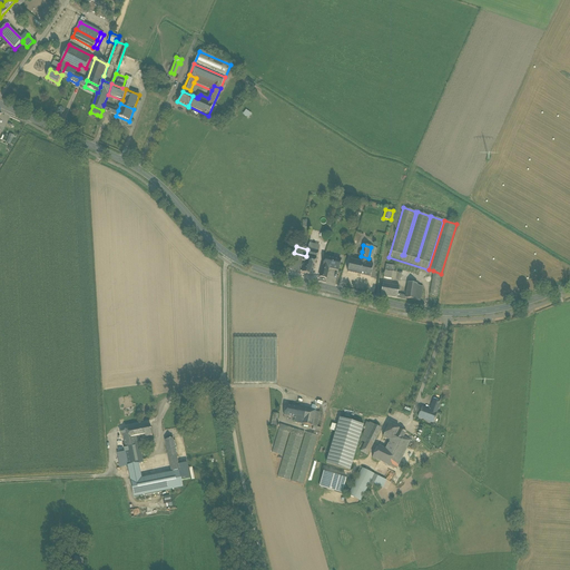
[(318,252),(308,249),(307,249),(306,256),(316,259),(318,252)]
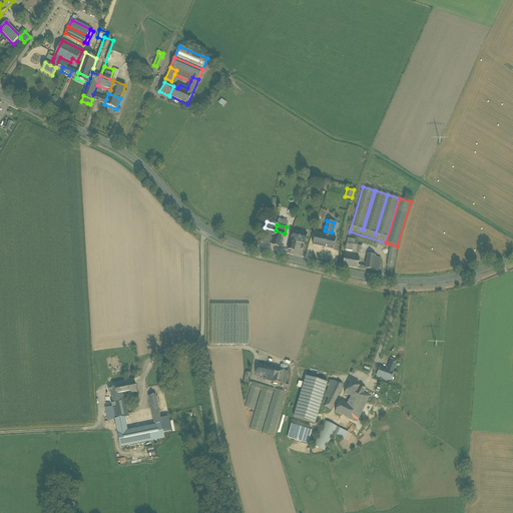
[(276,230),(265,227),(261,243),(271,245),(276,230)]
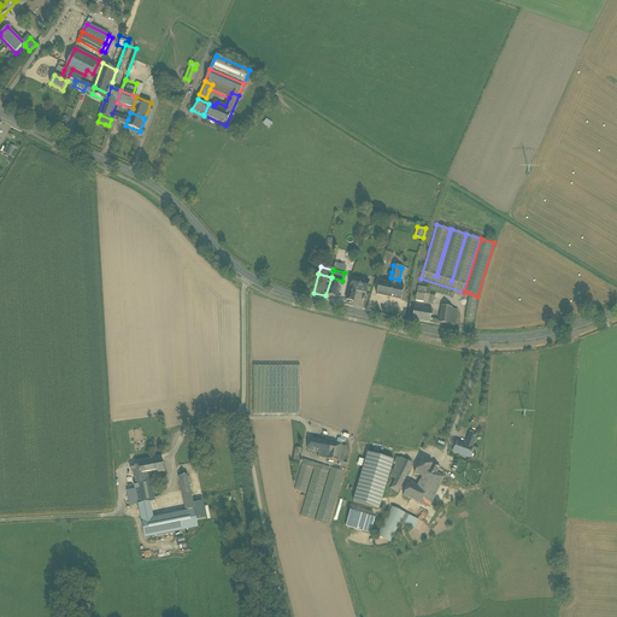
[(342,281),(331,277),(325,295),(338,299),(342,281)]
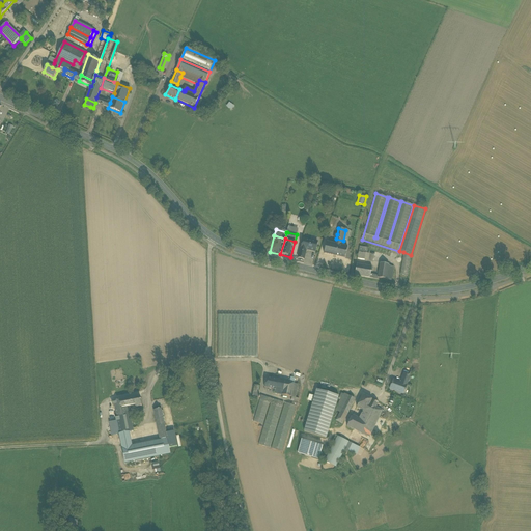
[(336,239),(335,245),(327,243),(324,254),(345,258),(347,247),(340,246),(340,244),(342,245),(343,241),(336,239)]
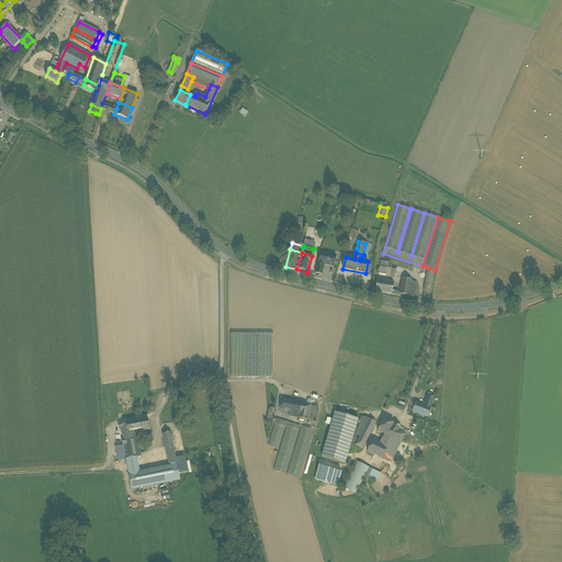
[(332,255),(329,255),(328,255),(321,254),(318,262),(317,262),(315,273),(322,274),(324,266),(325,265),(334,267),(336,257),(333,256),(332,255)]
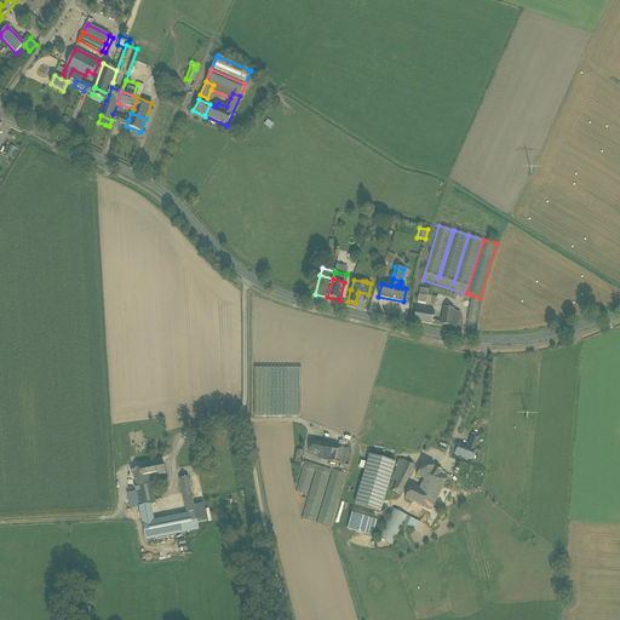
[(457,292),(432,283),(430,288),(430,292),(447,297),(454,299),(457,292)]
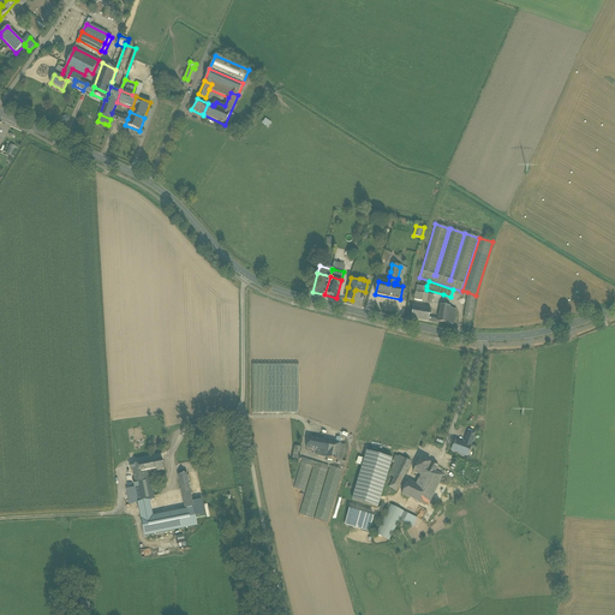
[(427,287),(417,286),(415,300),(422,302),(423,293),(425,294),(427,287)]
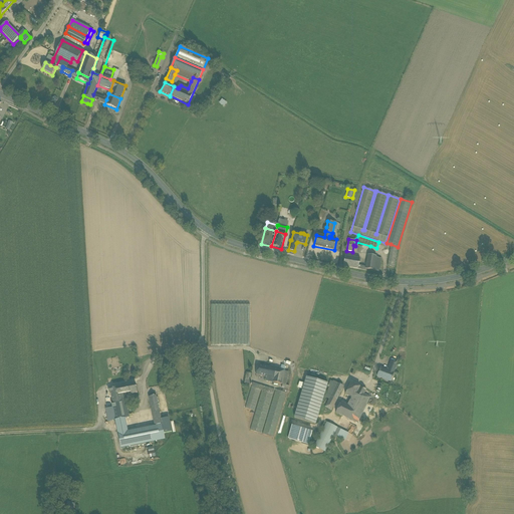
[(362,244),(356,243),(355,246),(353,245),(352,252),(361,253),(362,244)]
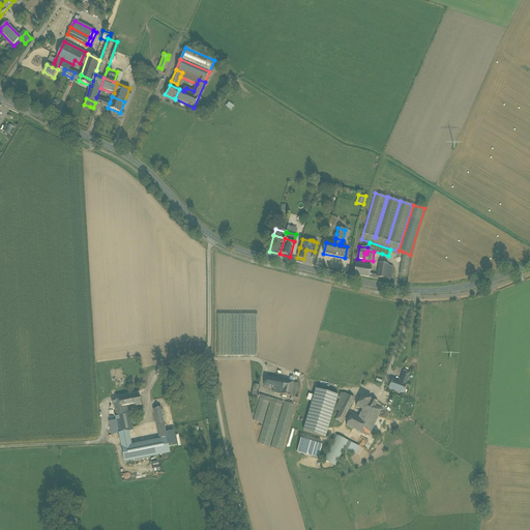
[(403,252),(400,274),(407,275),(410,255),(403,252)]
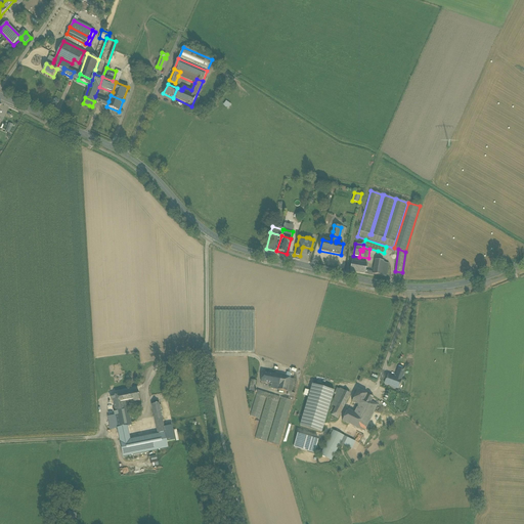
[(383,265),(384,262),(378,261),(376,260),(374,272),(368,271),(368,275),(373,275),(374,274),(381,276),(383,265)]
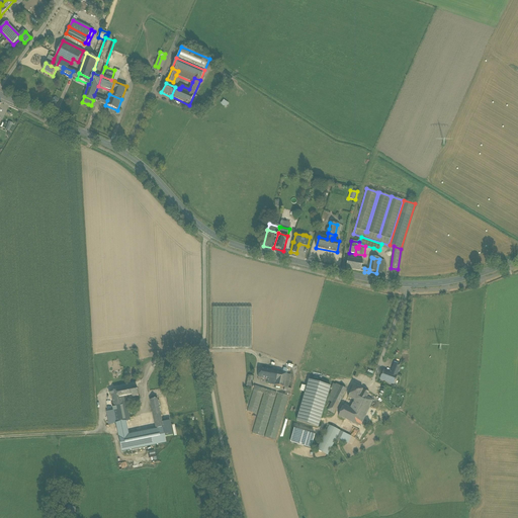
[(362,260),(348,258),(346,269),(362,271),(363,268),(361,267),(362,260)]
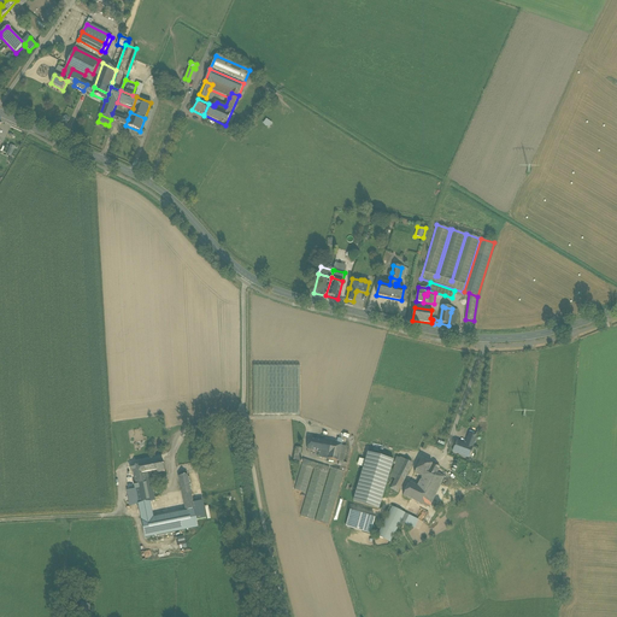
[(298,366),(251,368),(251,413),(299,412),(298,366)]
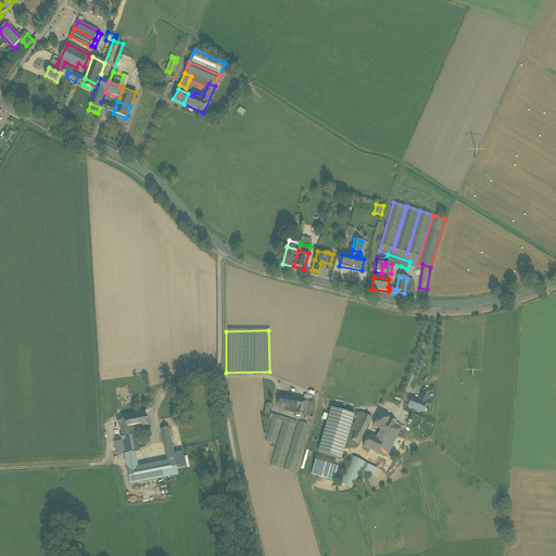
[(299,399),(279,395),(277,405),(288,407),(287,412),(295,414),(299,400),(299,399)]
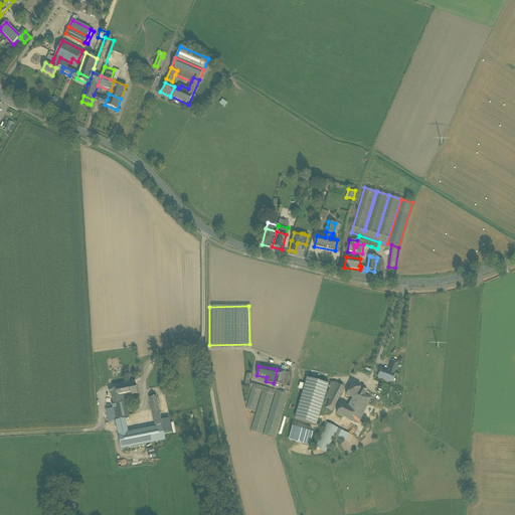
[(389,370),(388,371),(381,369),(378,377),(386,380),(386,381),(388,382),(389,382),(391,382),(394,373),(395,370),(390,368),(389,370)]
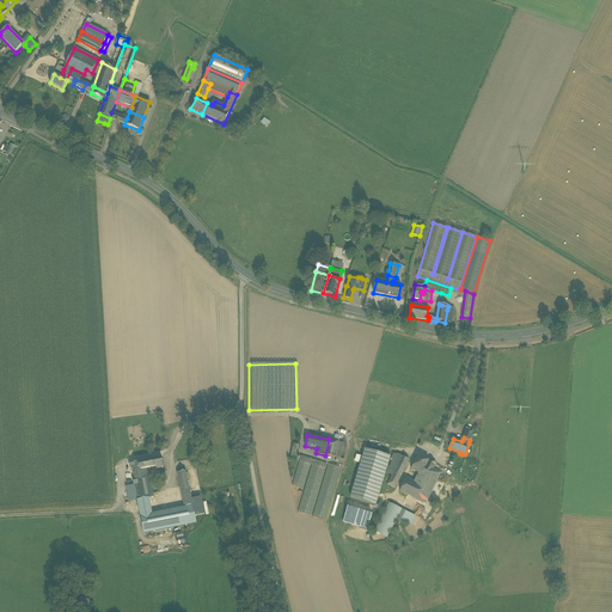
[(338,441),(329,440),(325,456),(336,458),(338,441)]
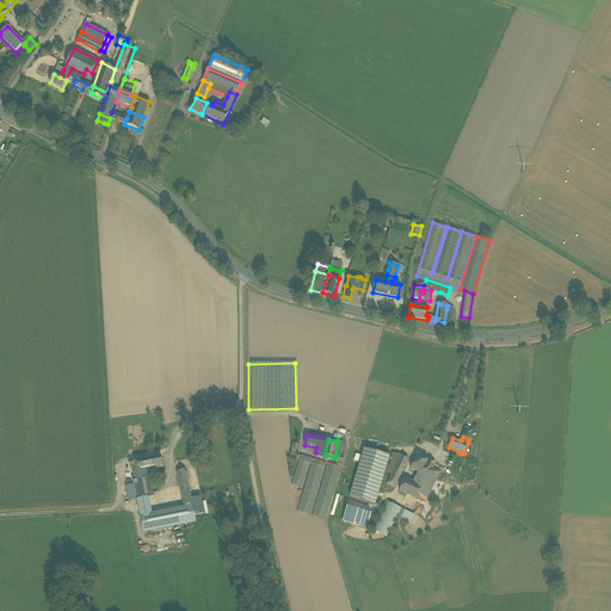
[(389,456),(364,449),(350,497),(375,504),(389,456)]
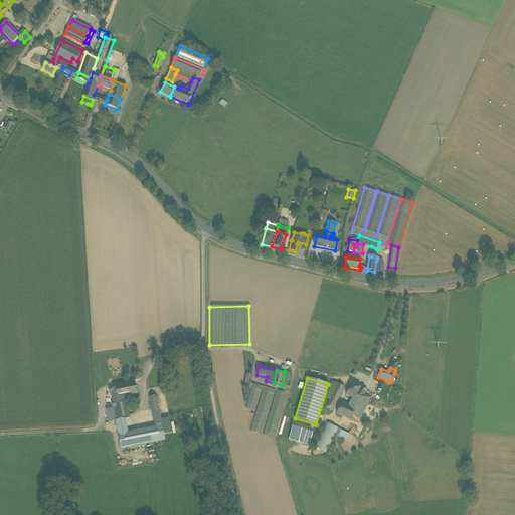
[(361,387),(352,383),(346,395),(352,398),(354,399),(357,392),(360,393),(363,388),(361,387)]
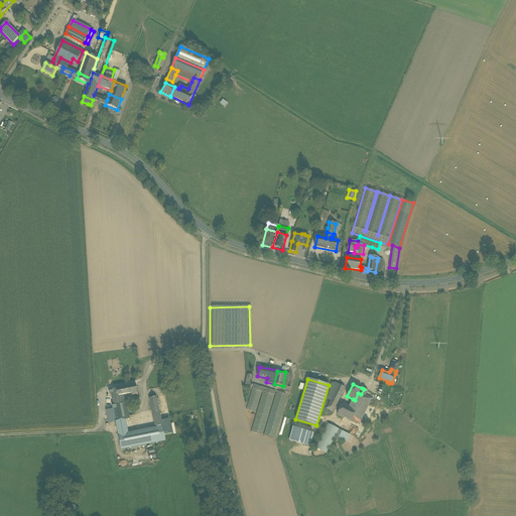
[(136,385),(119,389),(121,396),(125,395),(131,394),(132,396),(138,394),(136,385)]
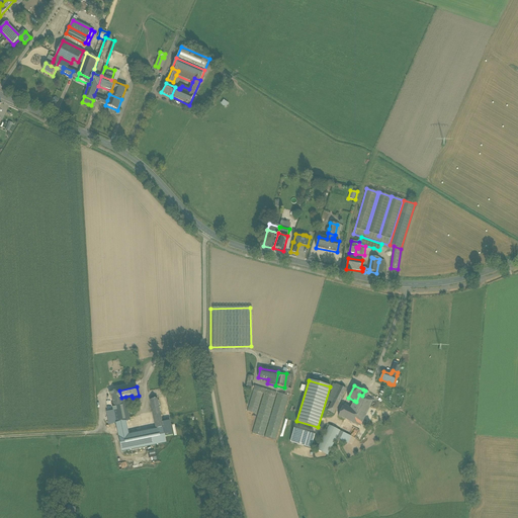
[(255,386),(247,411),(256,414),(262,394),(264,394),(252,434),(263,437),(276,393),(255,386)]
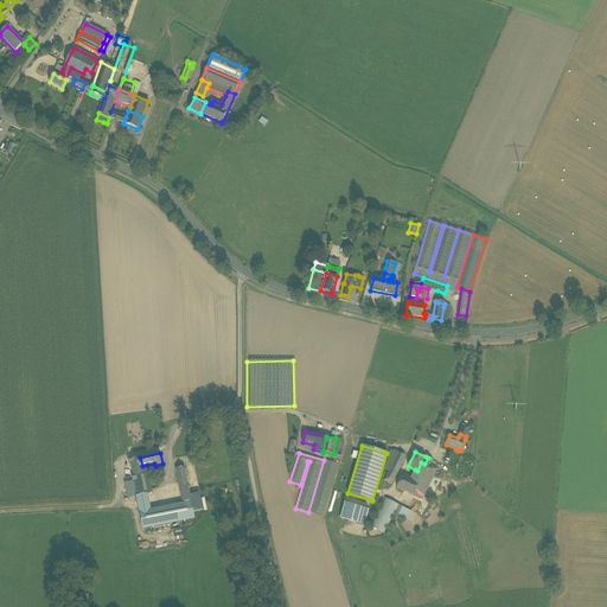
[(398,453),(384,481),(391,485),(403,462),(402,462),(404,457),(398,453)]
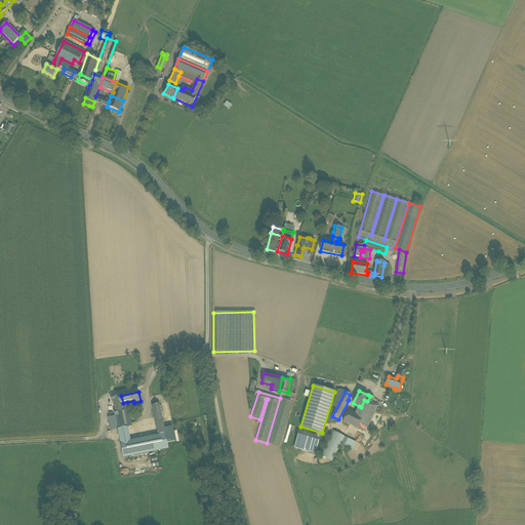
[(123,403),(121,396),(113,397),(116,416),(119,429),(127,428),(131,427),(127,402),(123,403)]
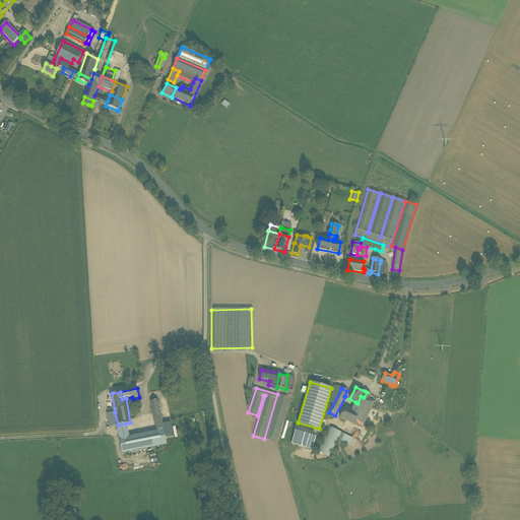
[(364,397),(361,396),(358,403),(355,402),(351,410),(345,407),(340,417),(362,429),(375,402),(369,399),(371,395),(367,392),(364,397)]
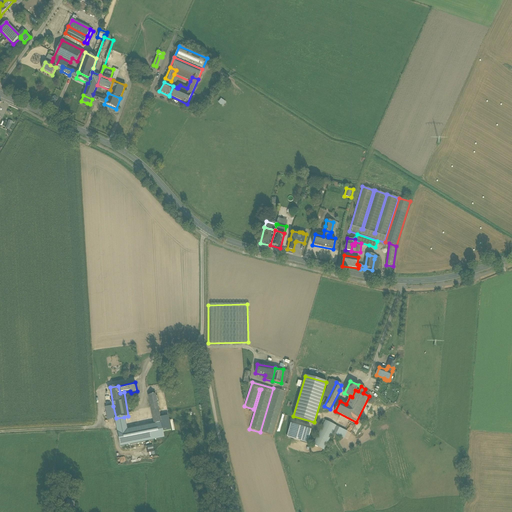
[(281,391),(275,389),(261,432),(273,436),(286,392),(281,391)]
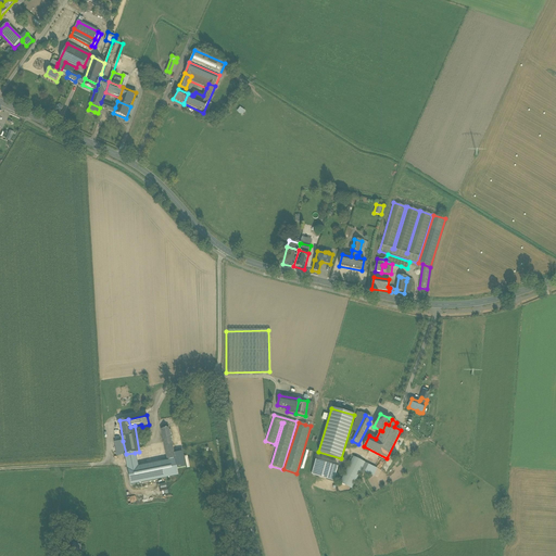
[(175,459),(168,428),(162,429),(167,460),(175,459)]
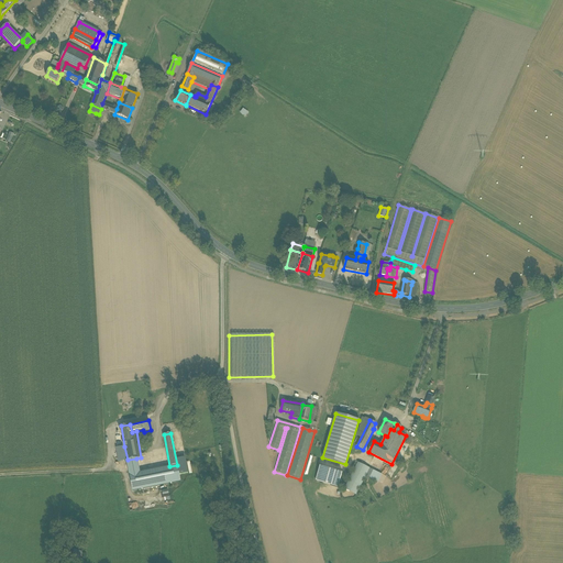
[(128,460),(124,446),(116,448),(118,462),(128,460)]
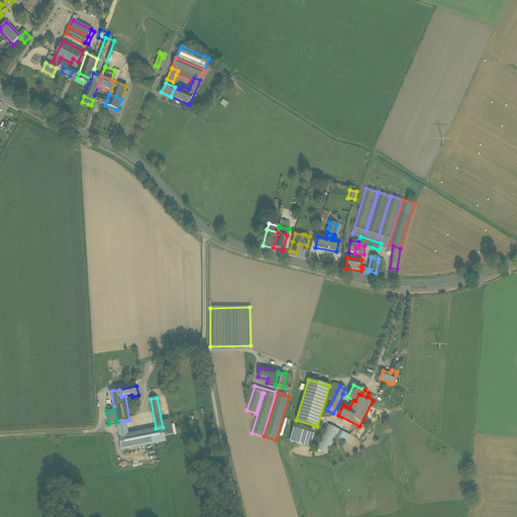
[(125,421),(117,422),(119,435),(121,445),(153,439),(165,437),(163,427),(156,428),(127,433),(125,421)]
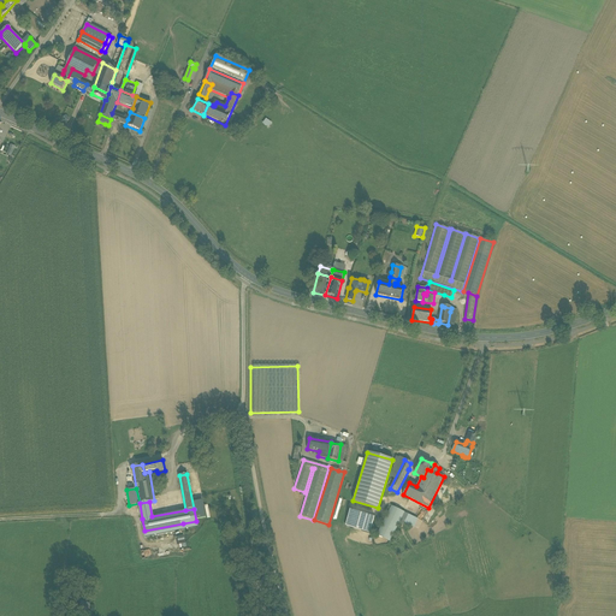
[(391,507),(377,535),(390,542),(404,513),(391,507)]
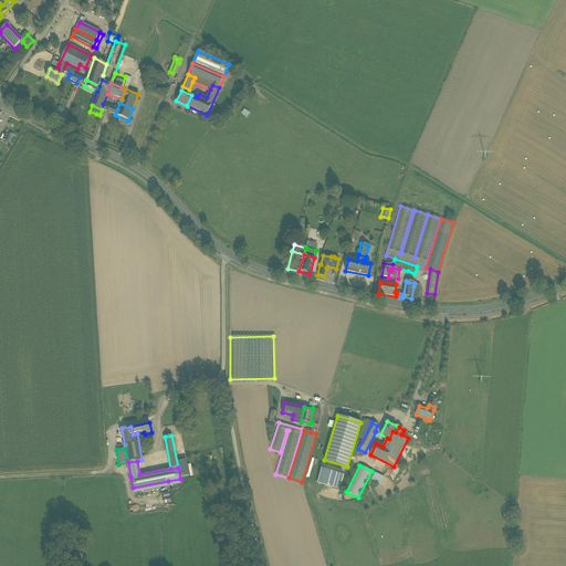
[(322,470),(317,483),(339,490),(344,477),(322,470)]
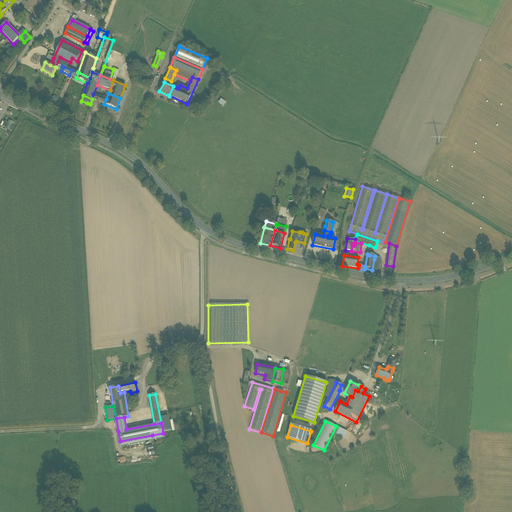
[(152,435),(120,441),(121,446),(152,440),(152,435)]
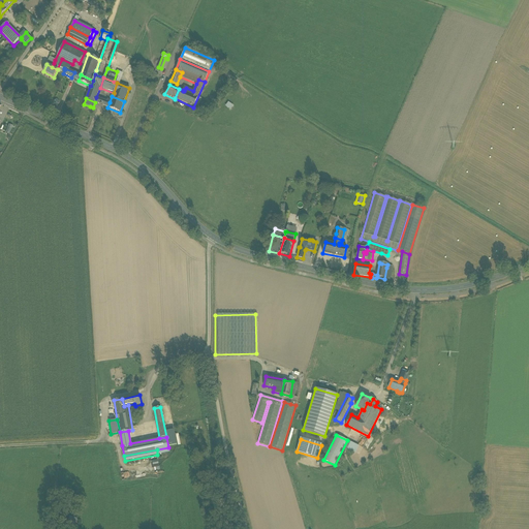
[(78,519),(69,517),(67,526),(66,526),(65,528),(75,528),(76,526),(75,526),(78,519)]
